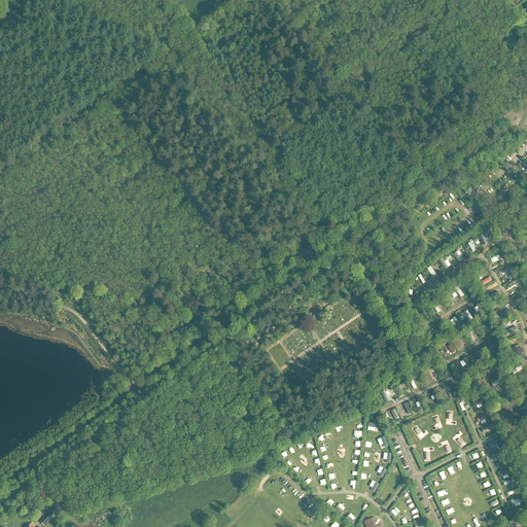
[(502,198),(508,190),(506,187),(499,195),(502,198)]
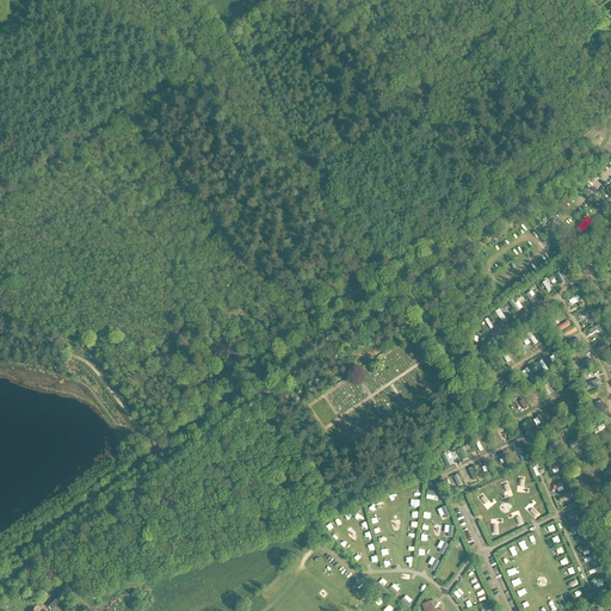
[(561,271),(556,273),(562,284),(567,282),(561,271)]
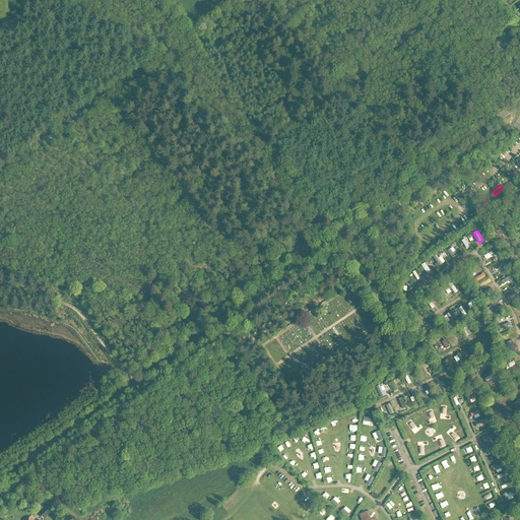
[(468,248),(471,246),(466,238),(463,240),(468,248)]
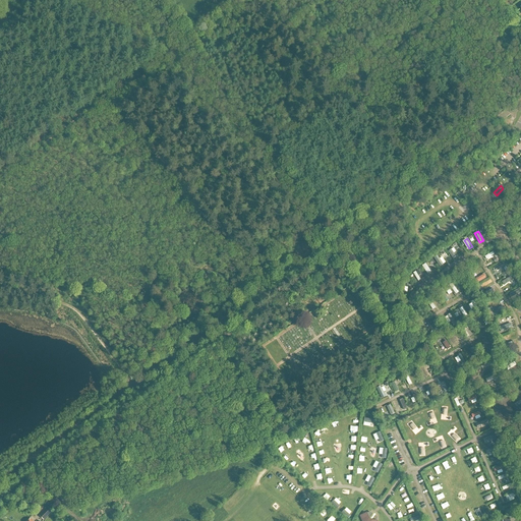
[(442,267),(446,265),(441,255),(437,257),(442,267)]
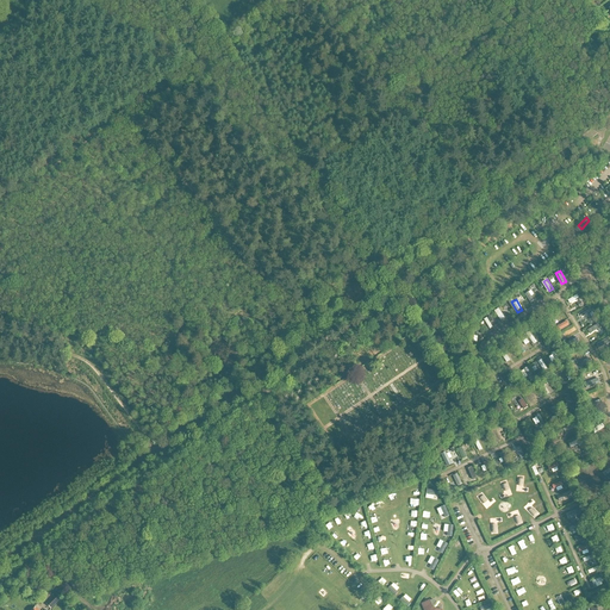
[(580,317),(593,312),(591,307),(579,312),(580,317)]
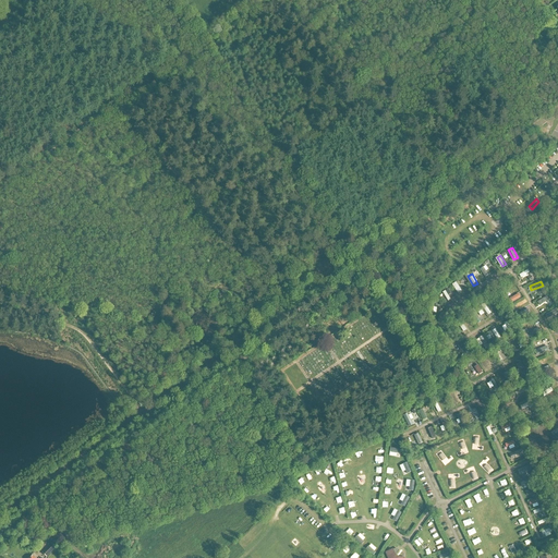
[(510,299),(512,303),(523,296),(520,292),(510,299)]
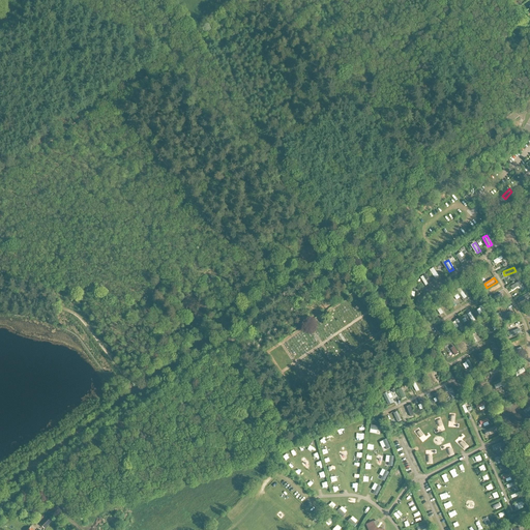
[(514,290),(523,284),(521,281),(512,286),(514,290)]
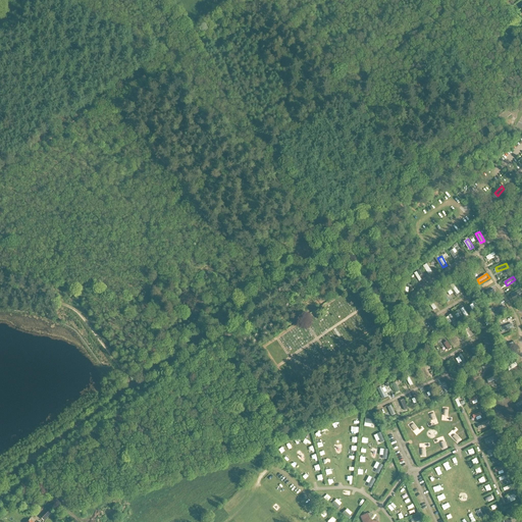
[(521,288),(512,294),(514,298),(521,293),(521,288)]
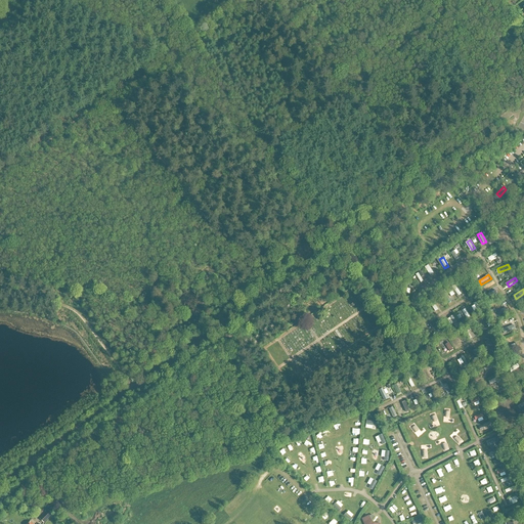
[(448,304),(451,302),(447,296),(451,294),(448,291),(442,295),(448,304)]
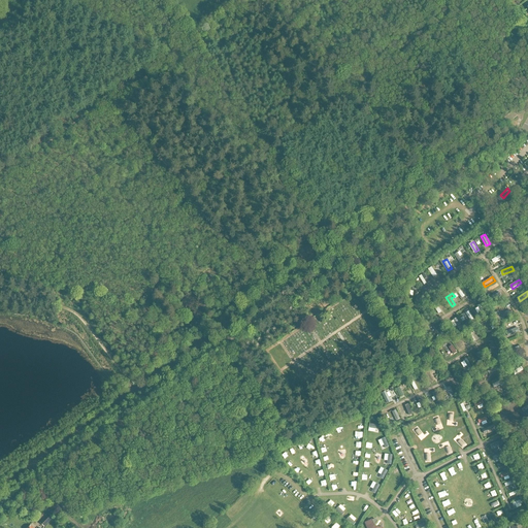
[(502,297),(500,293),(492,297),(495,301),(502,297)]
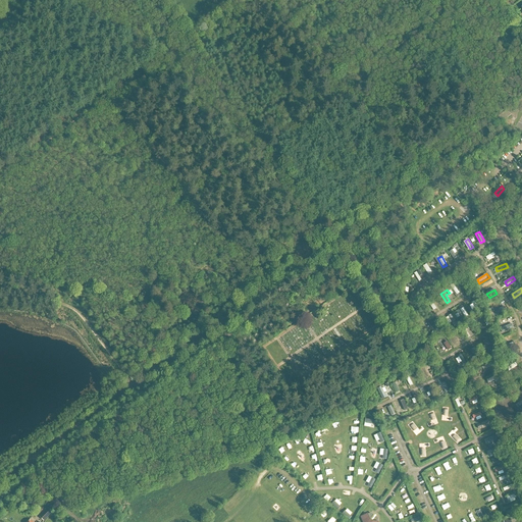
[(494,311),(497,315),(508,310),(506,306),(494,311)]
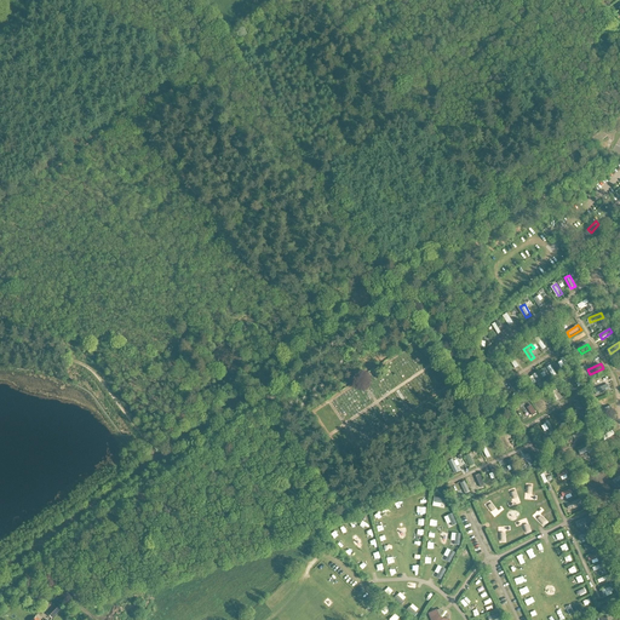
[(543,373),(546,380),(558,374),(554,365),(545,368),(546,372),(543,373)]
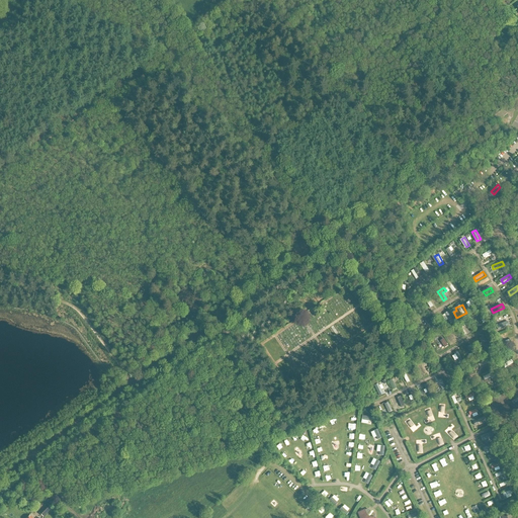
[(446,326),(453,321),(447,312),(444,314),(448,320),(444,323),(446,326)]
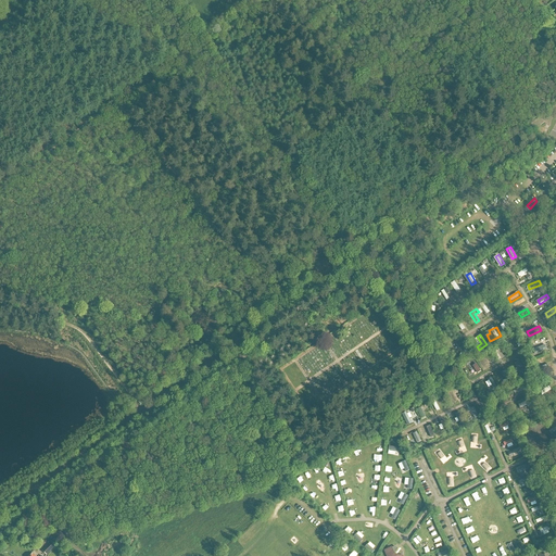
[(510,353),(514,350),(508,340),(505,343),(510,353)]
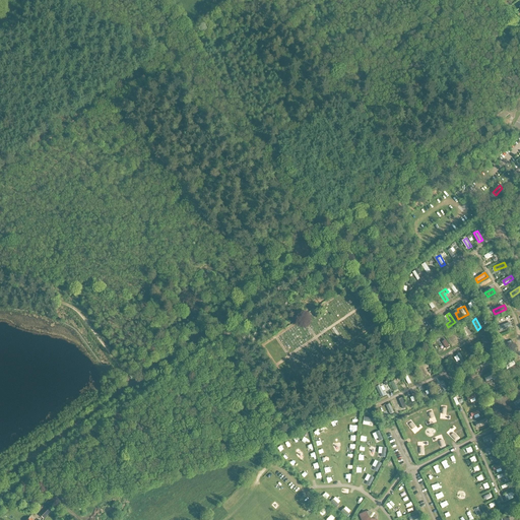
[(453,345),(456,343),(452,338),(455,335),(453,332),(446,336),(453,345)]
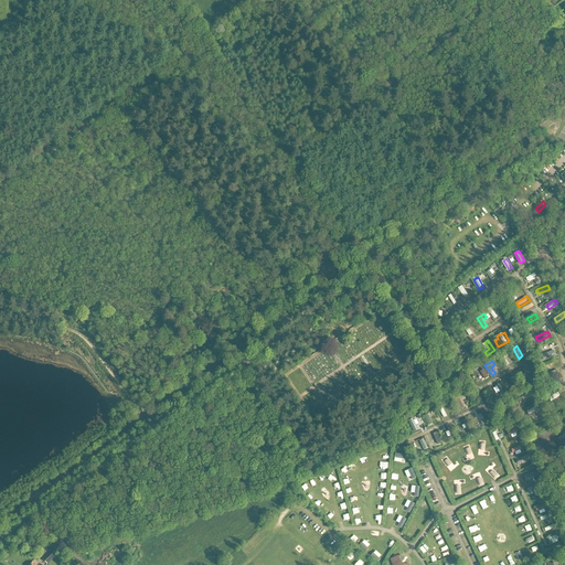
[(487,380),(491,377),(483,365),(479,368),(487,380)]
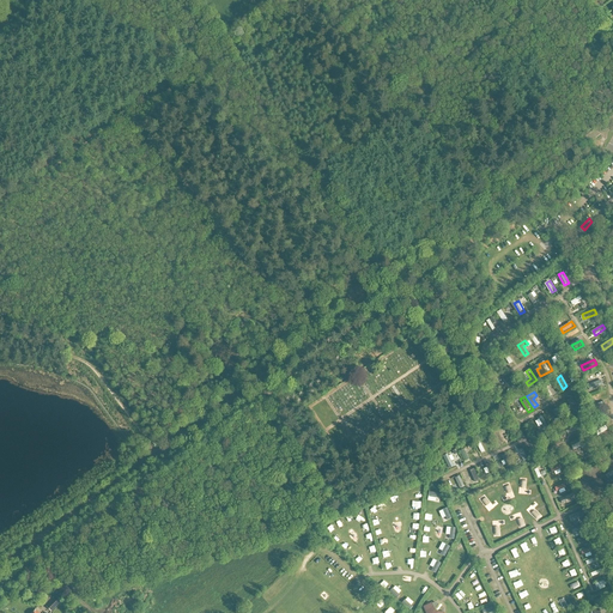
[(574,398),(569,400),(577,411),(581,408),(574,398)]
